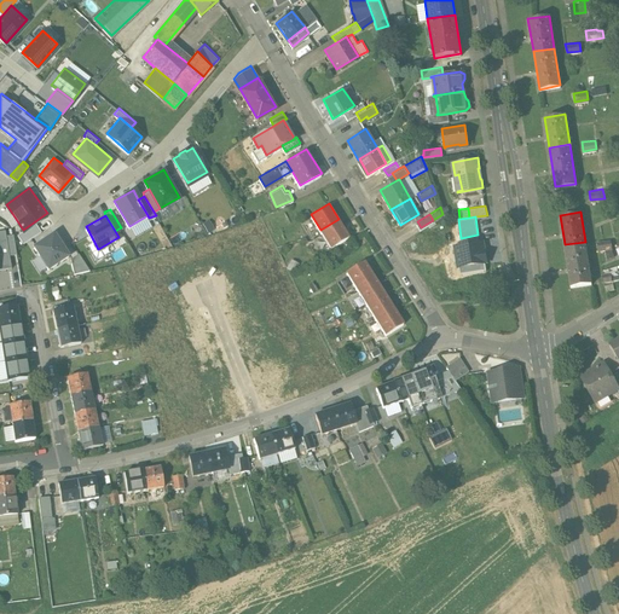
[(339,219),(320,230),(331,245),(348,235),(339,219)]
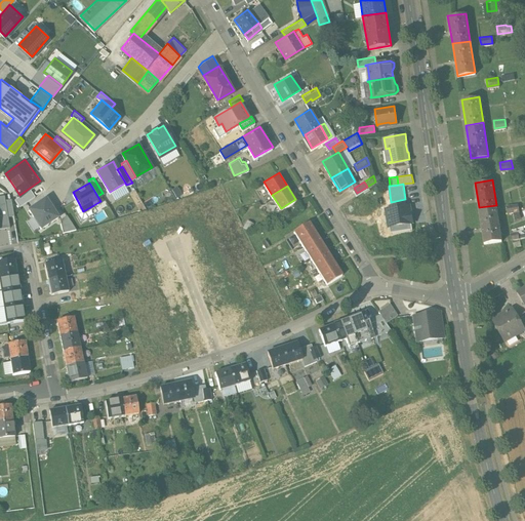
[(30,188),(19,195),(14,198),(19,205),(35,195),(30,188)]
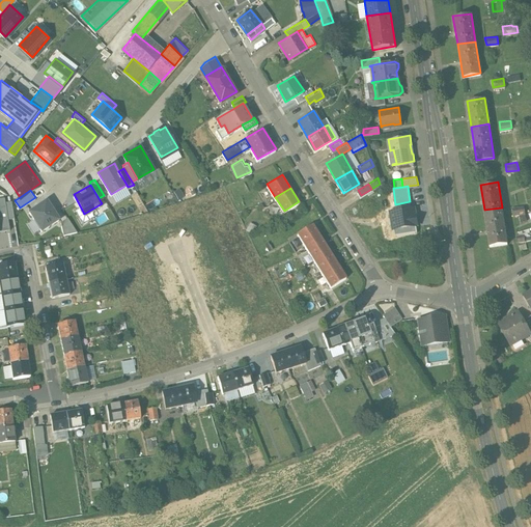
[(0,229),(9,227),(7,217),(5,201),(4,196),(0,196),(0,229)]
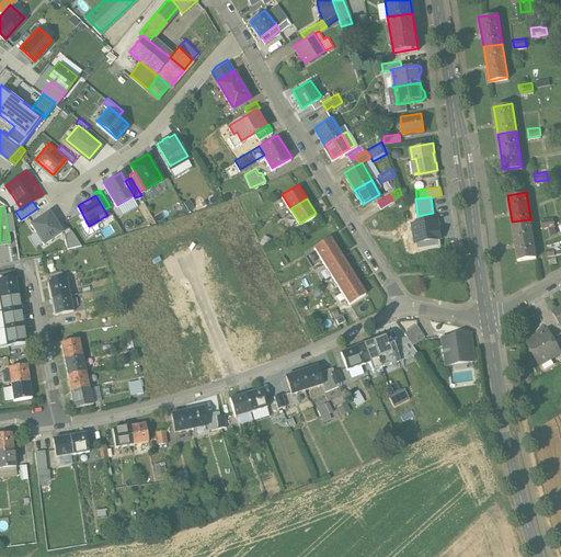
[(48,209),(31,222),(44,242),(63,230),(48,209)]
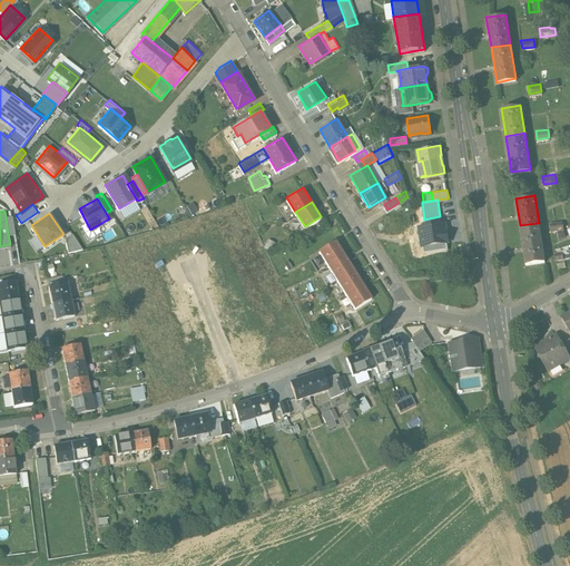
[(6,216),(8,233),(15,232),(11,215),(6,216)]
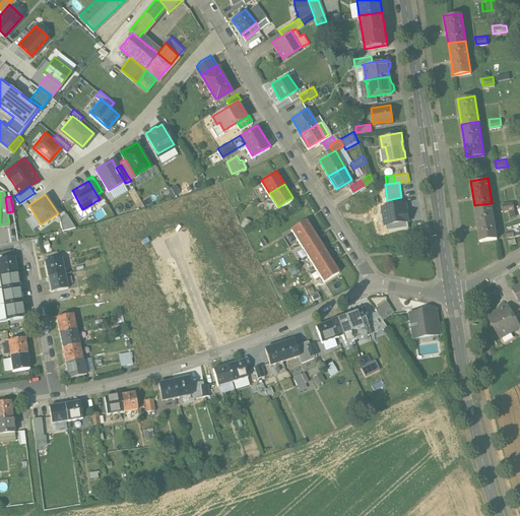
[(388,204),(382,205),(385,222),(386,222),(387,230),(408,226),(407,219),(408,218),(405,201),(402,202),(401,197),(387,200),(388,204)]
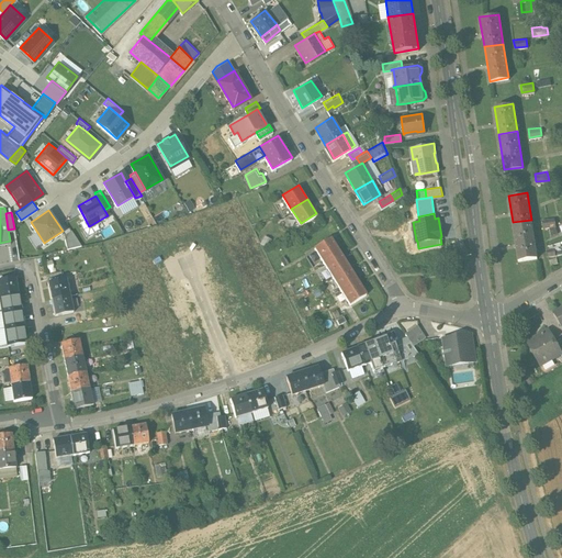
[(554,216),(542,219),(543,226),(555,224),(554,216)]
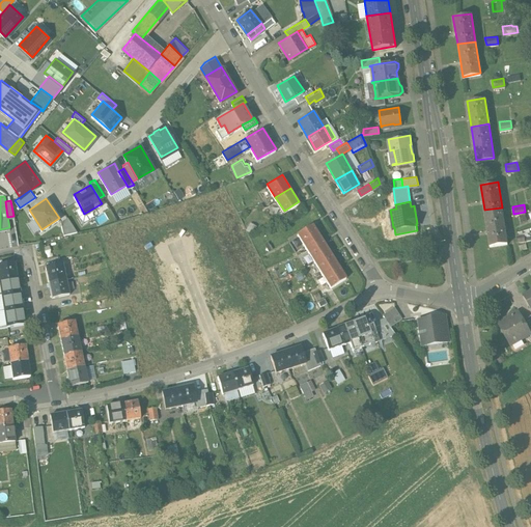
[(507,242),(502,207),(484,210),(490,245),(507,242)]
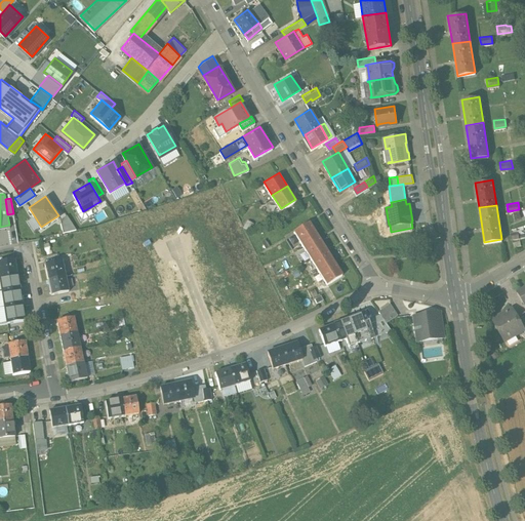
[(64,228),(74,226),(71,212),(61,214),(64,228)]
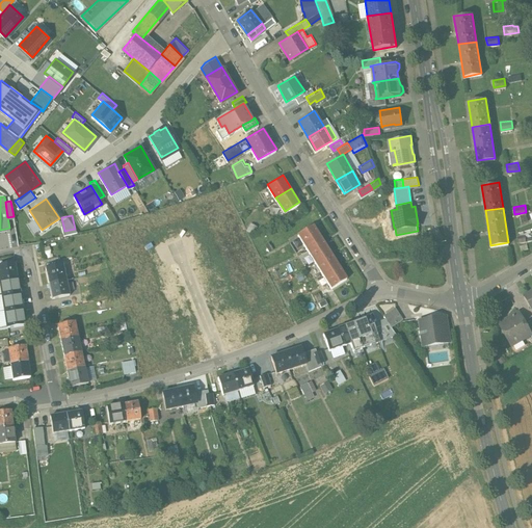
[(313,222),(297,232),(307,245),(321,236),(313,222)]
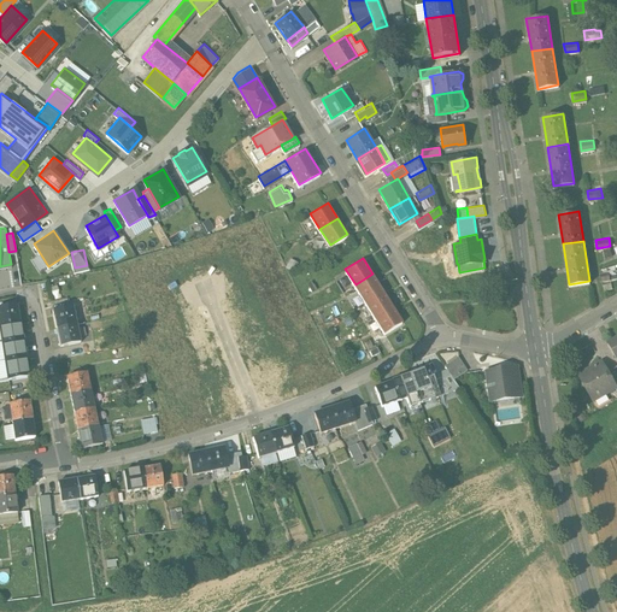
[(372,274),(356,284),(365,300),(382,289),(372,274)]
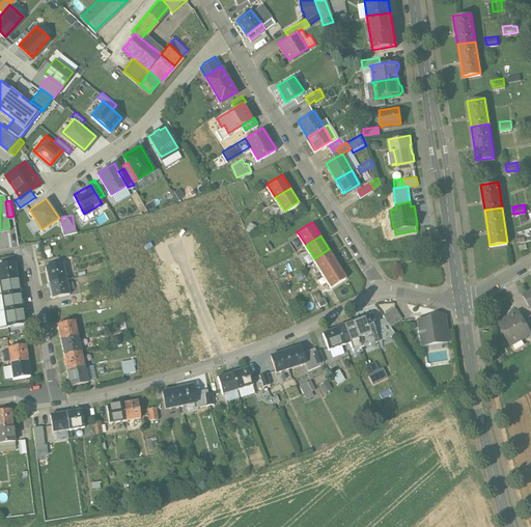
[(329,249),(314,258),(322,272),(337,262),(329,249)]
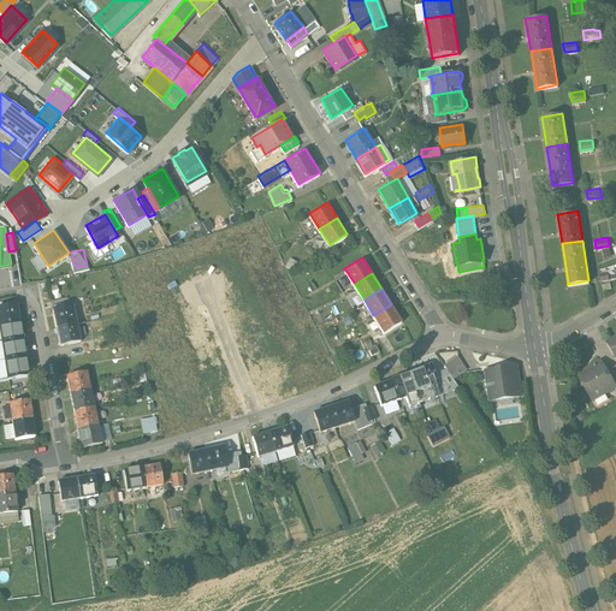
[(17,301),(0,303),(0,321),(19,319),(17,301)]
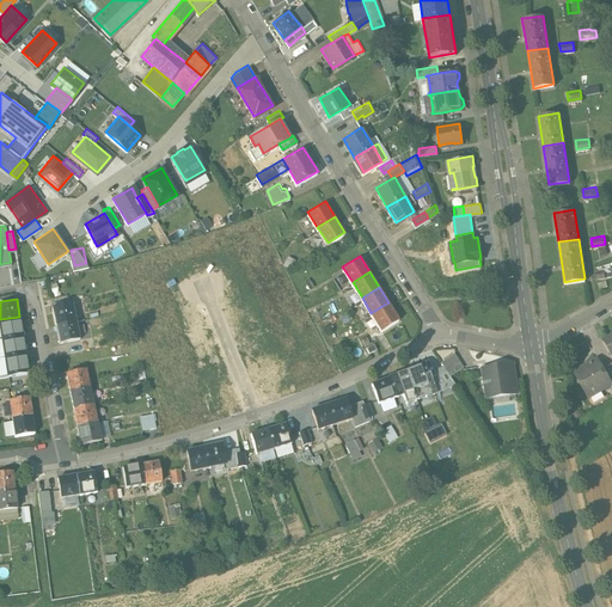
[(72,300),(53,305),(56,323),(75,318),(72,300)]
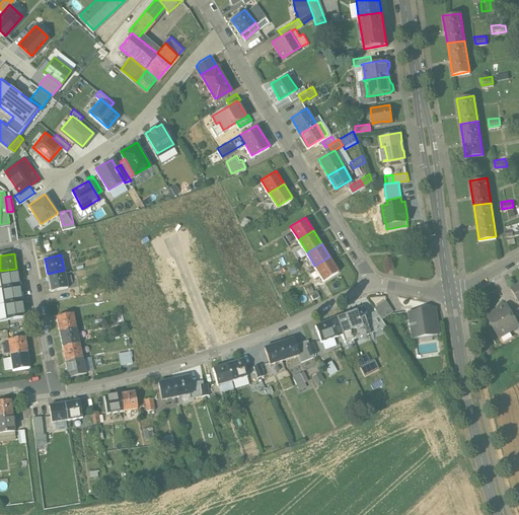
[(329,256),(314,266),(323,279),(338,270),(329,256)]
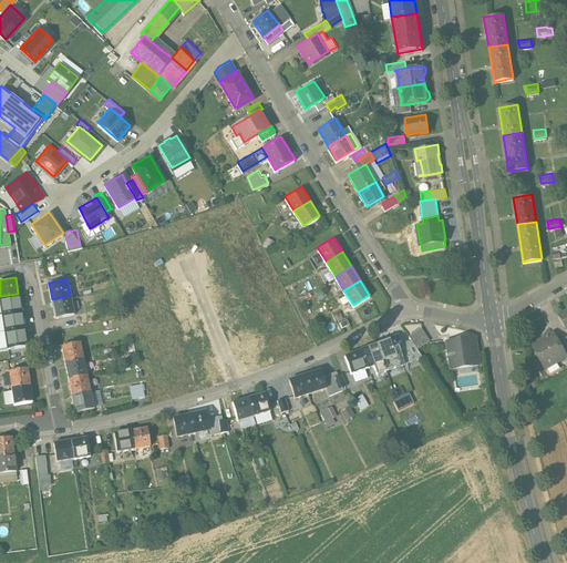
[(18,294),(0,296),(0,298),(2,314),(21,310),(18,294)]
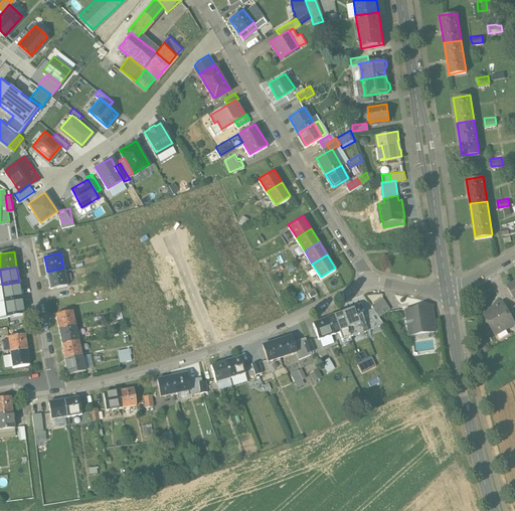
[(63,268),(47,272),(50,287),(66,283),(63,268)]
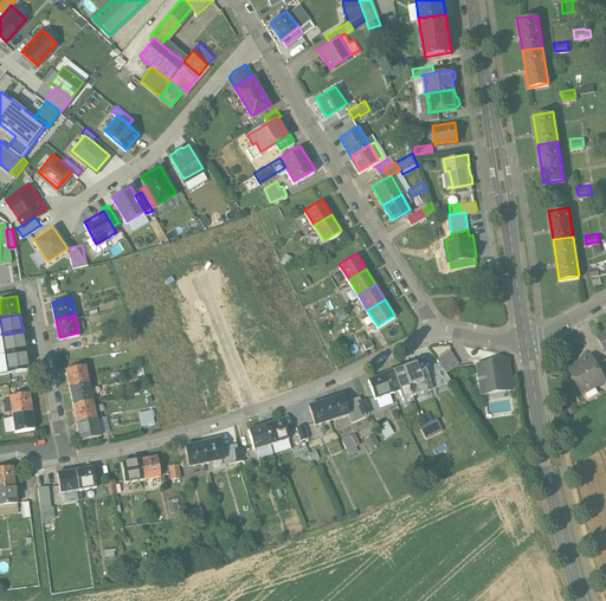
[(23,331),(2,335),(5,351),(25,349),(23,331)]
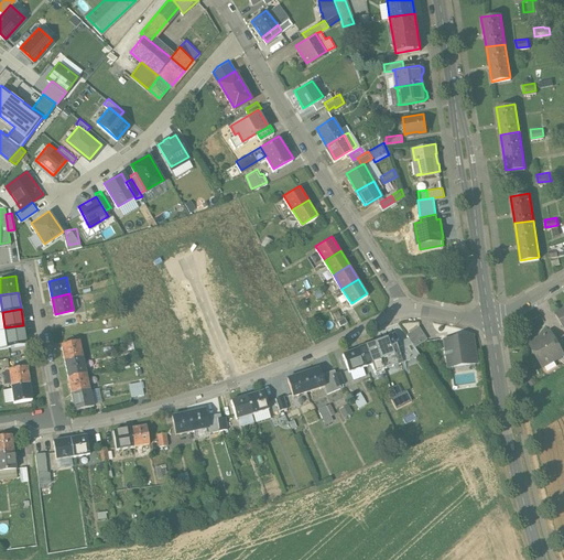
[(23,325),(4,327),(8,345),(25,342),(23,325)]
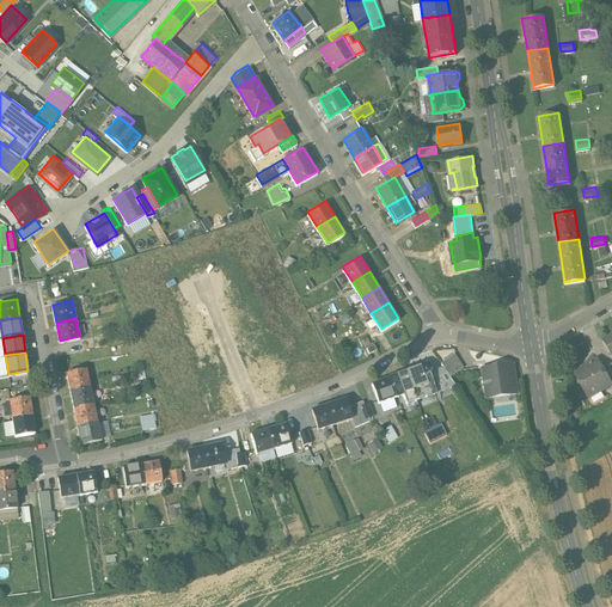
[(453,353),(441,361),(444,363),(450,373),(461,365),(453,353)]
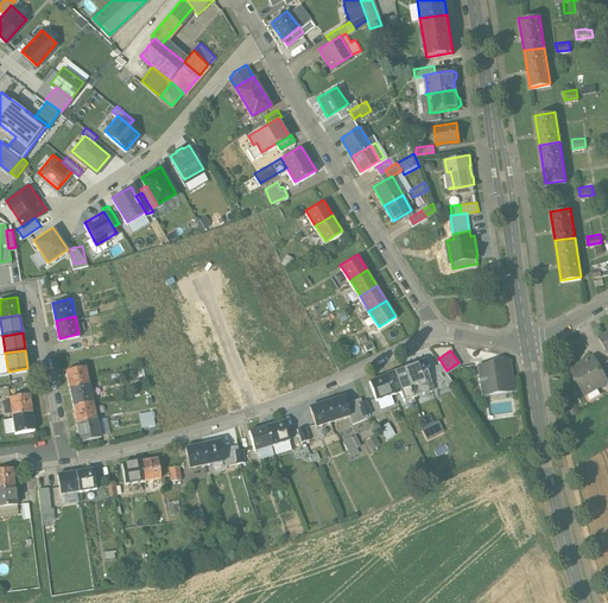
[(593,354),(570,367),(584,391),(606,378),(599,366),(593,354)]
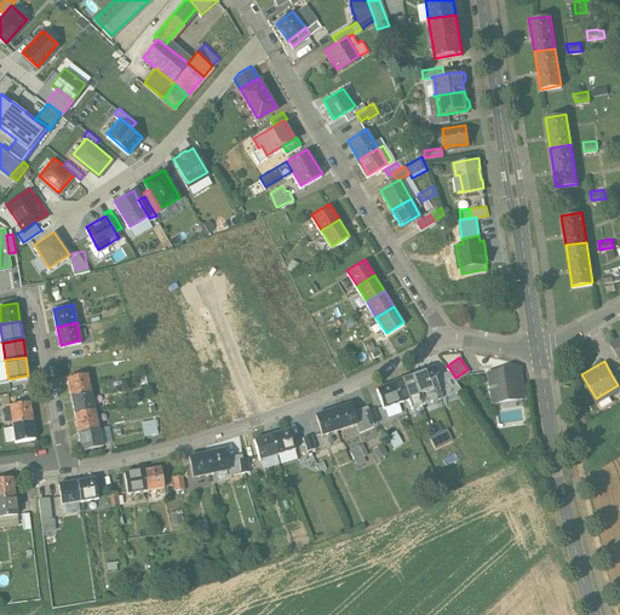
[(434,374),(430,366),(412,373),(423,402),(441,395),(434,374)]
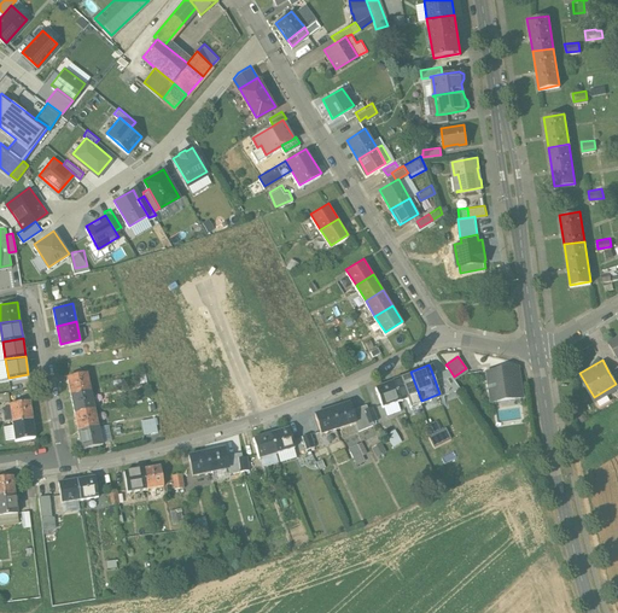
[(448,367),(432,373),(439,393),(460,386),(454,377),(448,367)]
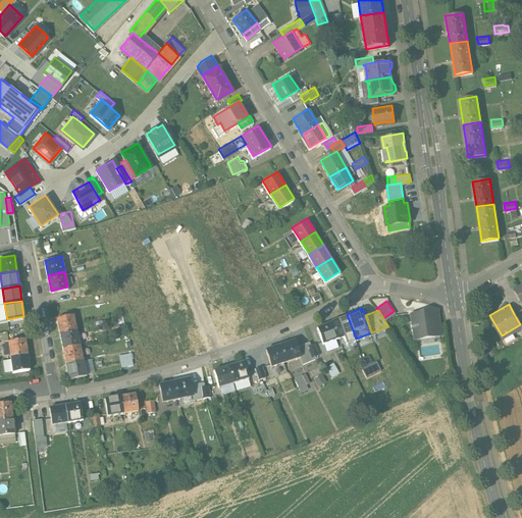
[(436,310),(413,314),(414,320),(411,321),(412,328),(419,327),(420,334),(439,331),(436,310)]
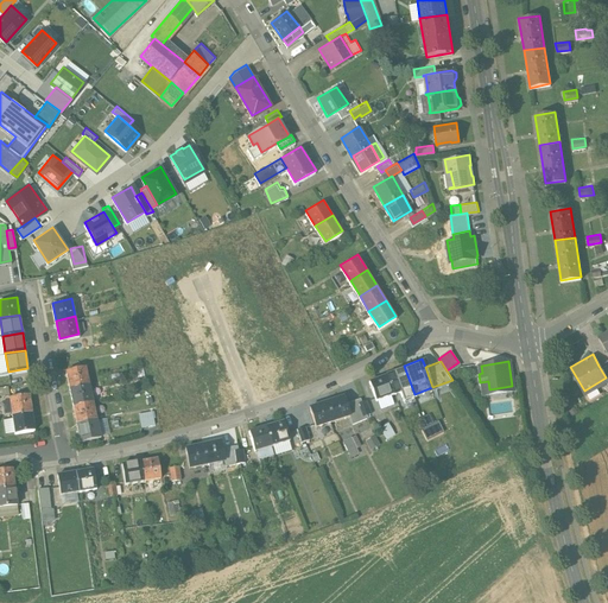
[(86,365),(65,368),(69,386),(89,382),(86,365)]
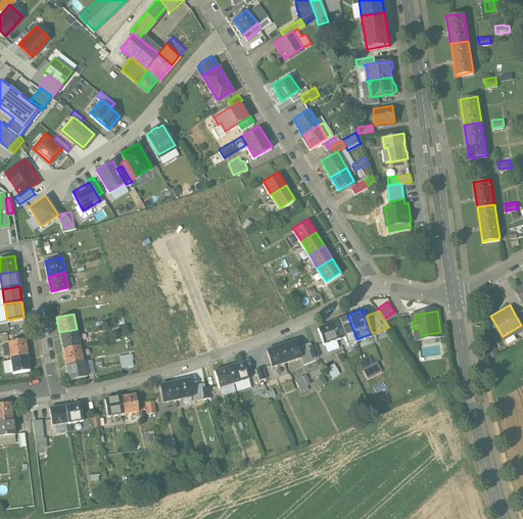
[(347,315),(332,321),(338,337),(344,334),(347,342),(357,339),(347,315)]
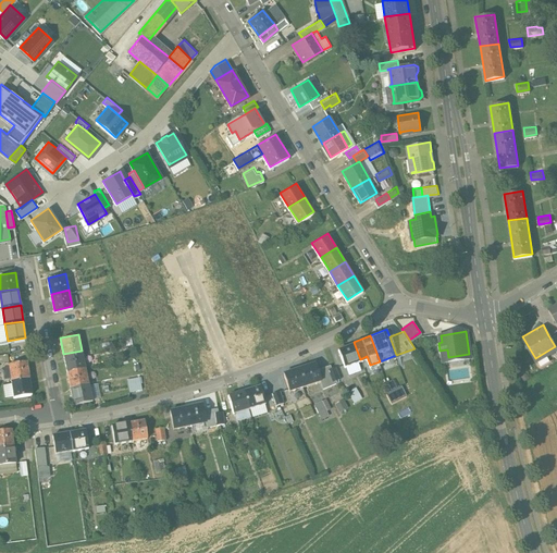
[(354,342),(338,347),(345,365),(360,359),(354,342)]
